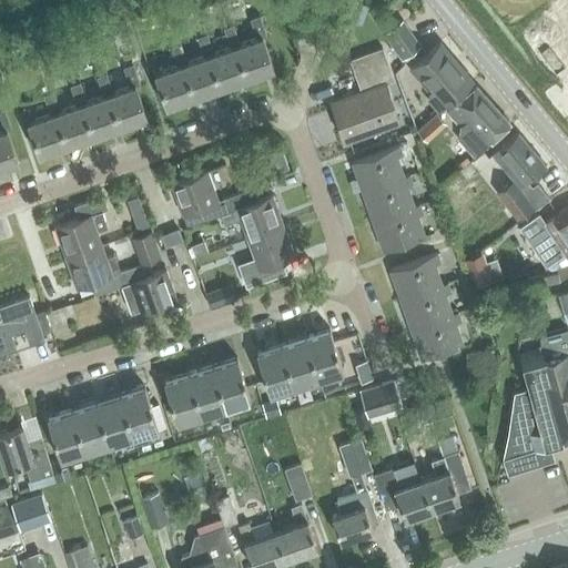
[(254,38),(237,43),(249,75),(271,68),(260,37),(264,36),(257,16),(247,19),(254,38)]
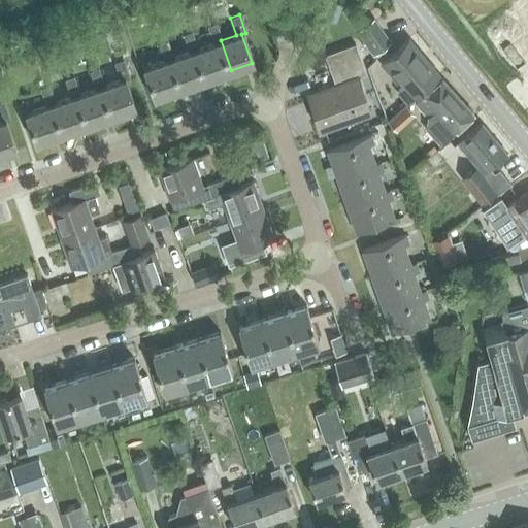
[(390,41),(373,18),(355,31),(371,55),(390,41)]
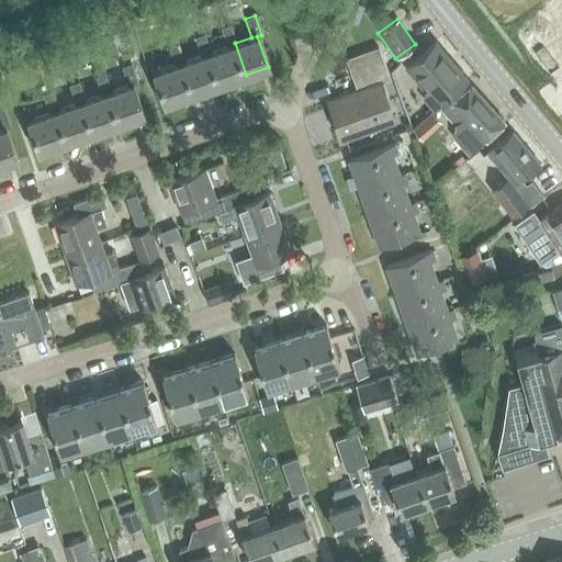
[(220,85),(246,75),(235,43),(228,24),(218,27),(225,46),(209,52),(220,85)]
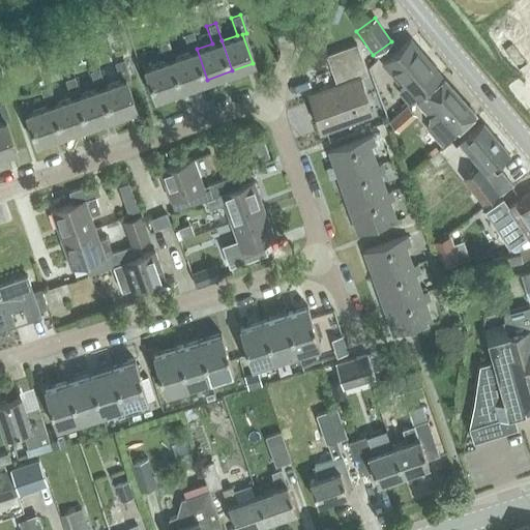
[(187,52),(172,58),(183,88),(207,80),(197,49),(190,31),(181,34),(187,52)]
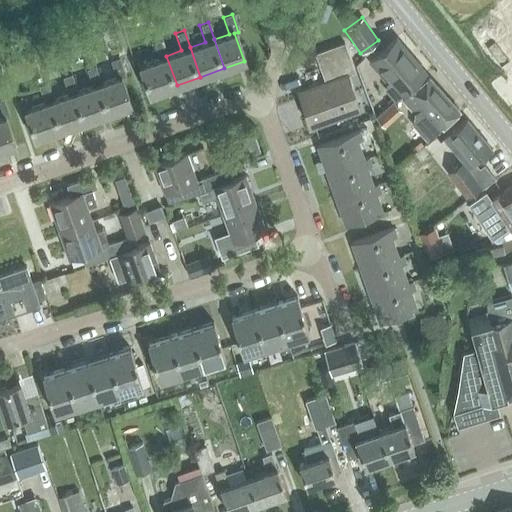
[(147,95),(177,85),(166,56),(160,39),(152,42),(158,59),(137,66),(147,95)]
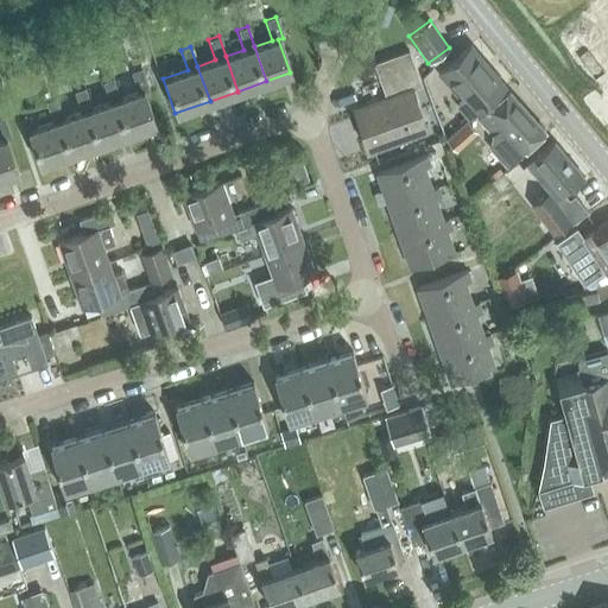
[(468,46),(438,73),(456,94),(458,97),(456,107),(467,119),(502,87),(468,46)]
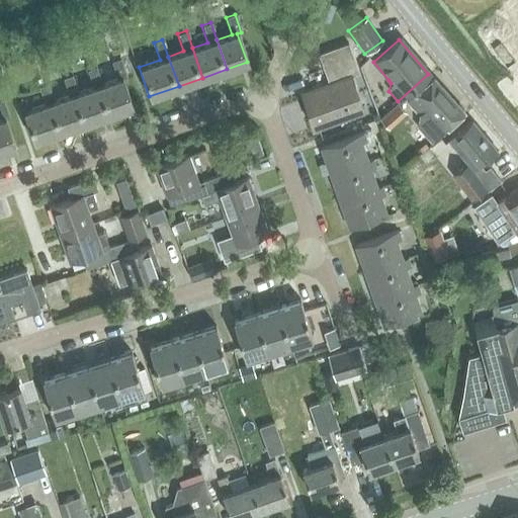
[(347,44),(317,55),(327,83),(299,93),(313,130),(361,111),(349,76),(357,74),(347,44)]
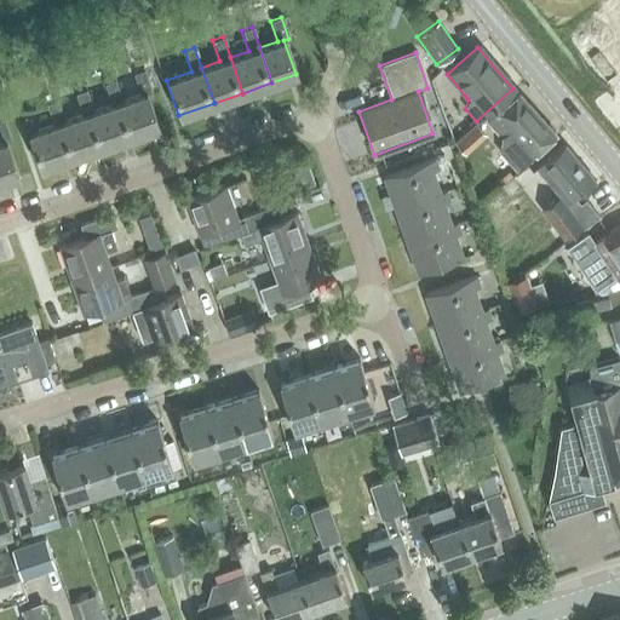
[(139,95),(121,101),(133,136),(158,127),(145,93),(150,92),(142,70),(132,74),(139,95)]
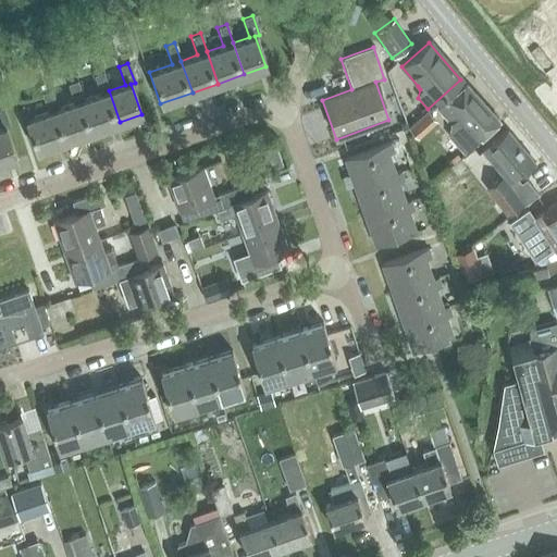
[(94,132),(120,122),(109,90),(102,72),(93,75),(99,94),(83,99),(94,132)]
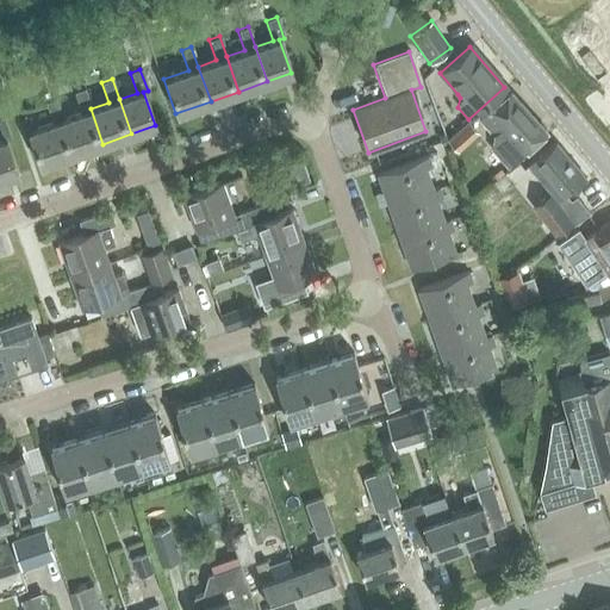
[(80,112),(62,119),(74,154),(103,144),(91,109),(83,88),(73,92),(80,112)]
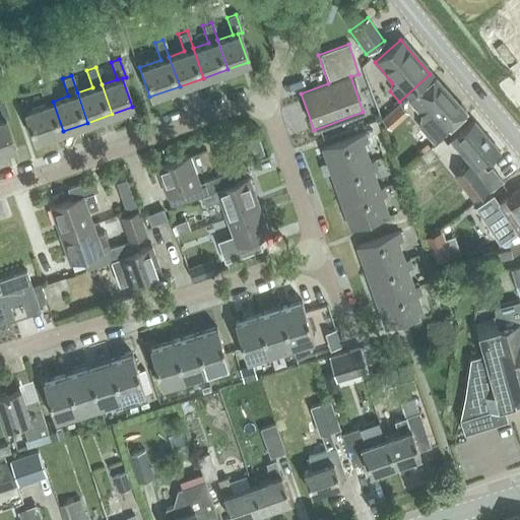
[(408,102),(420,116),(418,118),(417,127),(431,142),(464,112),(434,78),(408,102)]
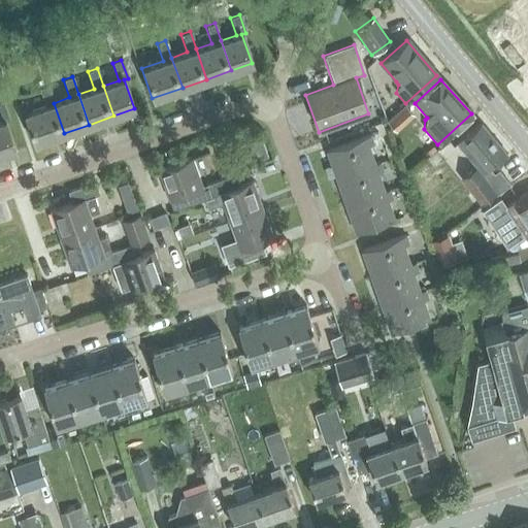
[(34,143),(64,133),(54,103),(47,86),(38,89),(44,106),(24,113),(34,143)]
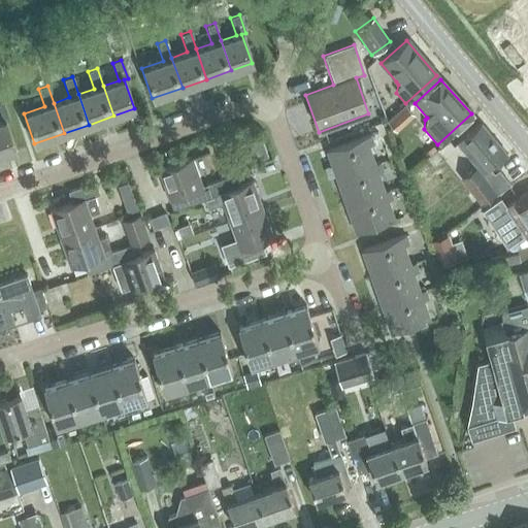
[(0,155),(14,151),(4,122),(8,120),(2,101),(0,101),(0,155)]
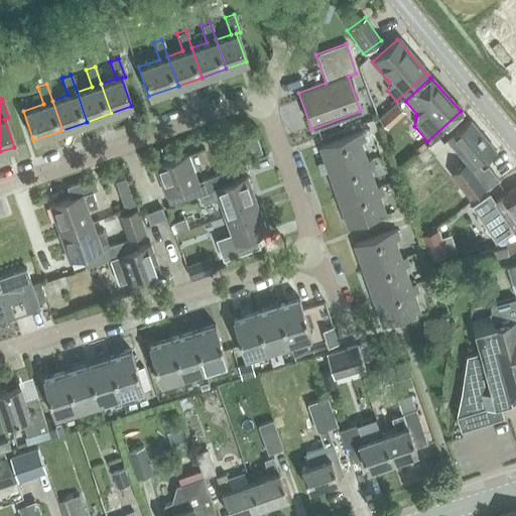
[(393,110),(398,105),(395,102),(378,118),(387,128),(399,117),(396,113),(393,110)]
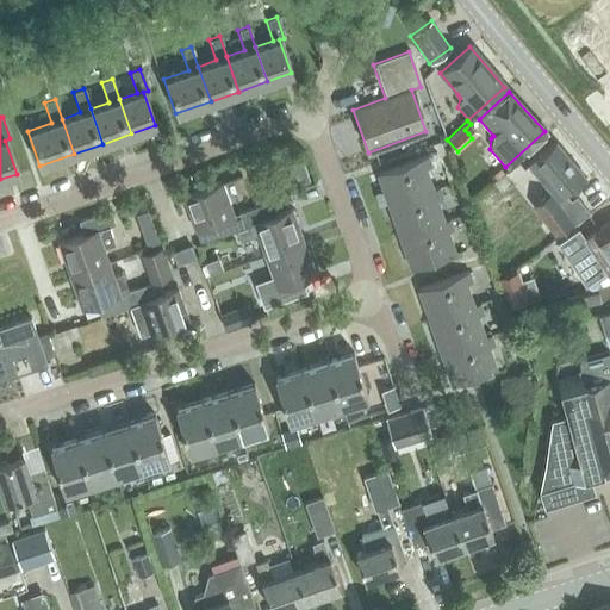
[(554,236),(574,222),(587,212),(574,197),(570,200),(564,193),(584,178),(554,142),(527,165),(551,192),(530,205),(554,236)]
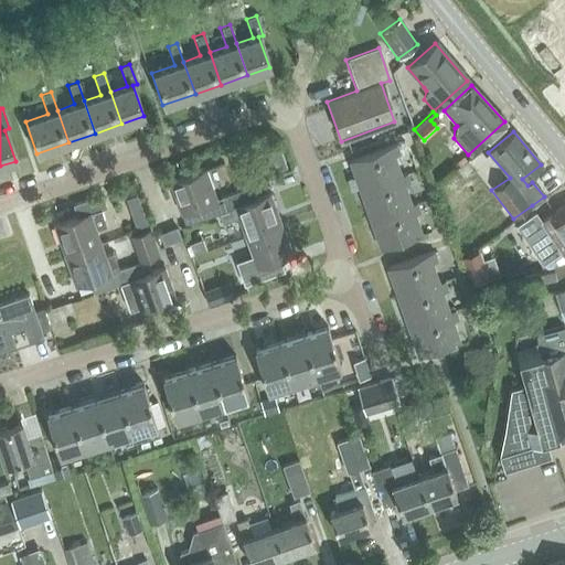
[(348,161),(358,190),(400,176),(393,156),(398,155),(394,145),(348,161)]
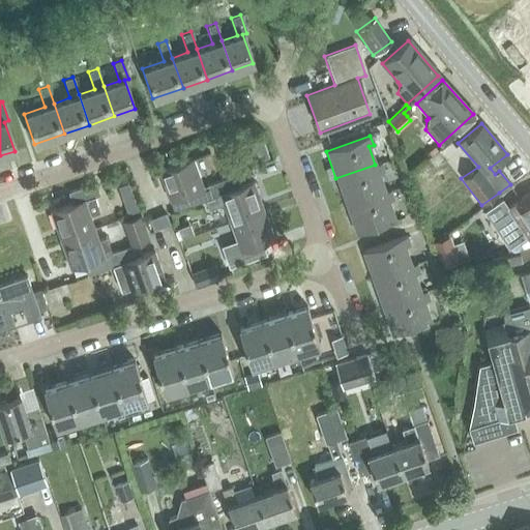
[(263,142),(251,146),(256,163),(269,157),(263,142)]
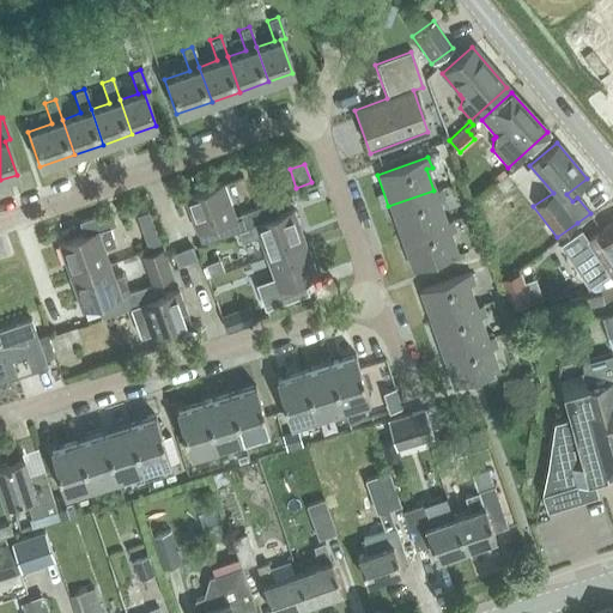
[(194,231),(195,231),(200,244),(246,228),(241,214),(234,217),(222,184),(182,198),(194,231)]
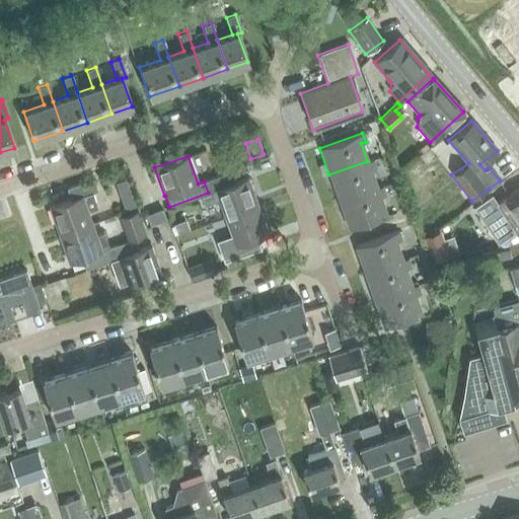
[(372,159),(367,161),(328,174),(339,201),(376,188),(370,170),(375,168),(372,159)]
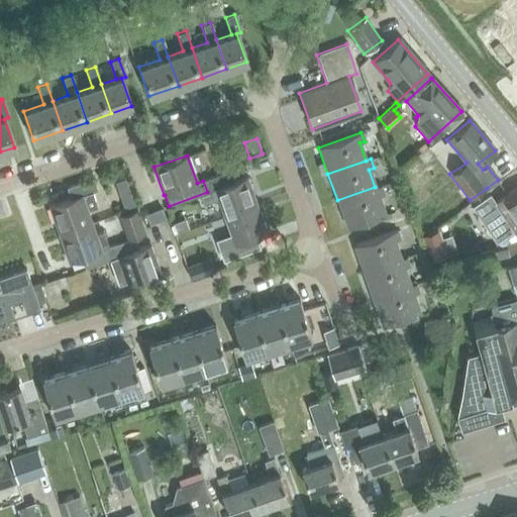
[(207,192),(208,192),(208,193),(200,196),(203,204),(217,199),(223,216),(255,204),(246,177),(233,182),(229,171),(203,181),(207,192)]
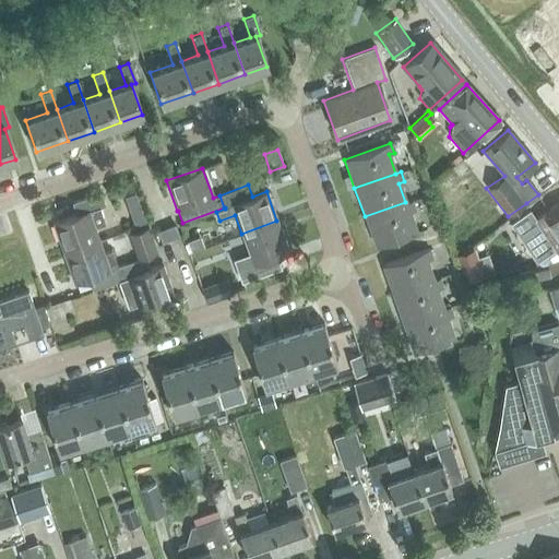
[(133,226),(146,222),(137,190),(123,194),(133,226)]
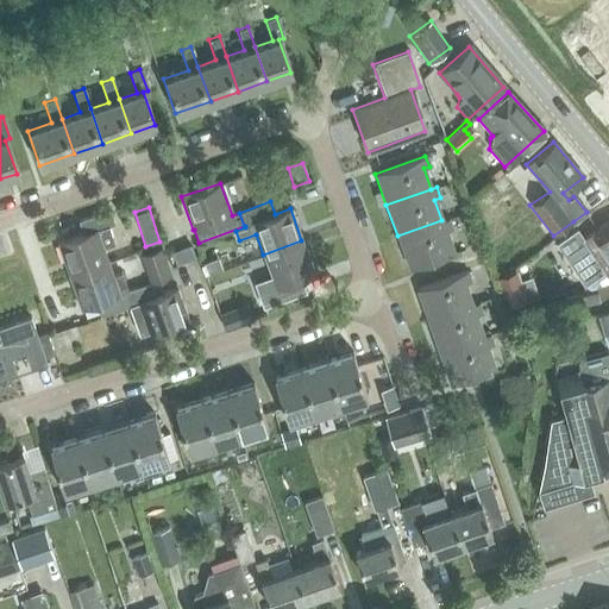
[(113,224),(108,209),(77,221),(82,234),(56,244),(68,276),(106,263),(101,249),(114,244),(108,226),(113,224)]
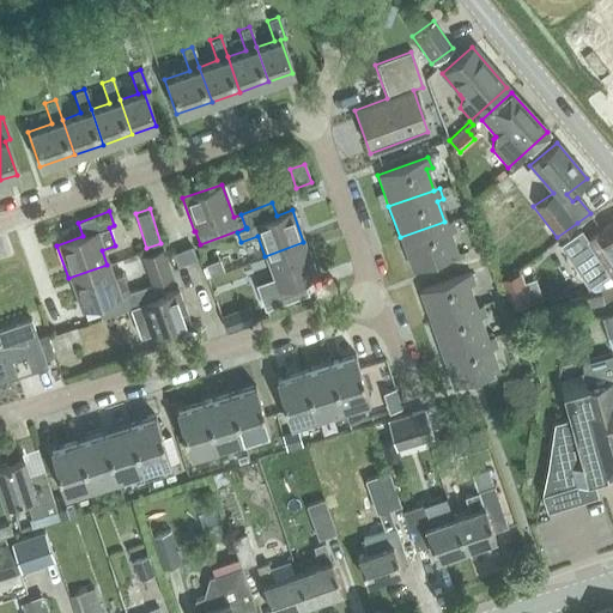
[(450,219),(444,222),(400,237),(411,271),(456,255),(448,232),(454,230),(450,219)]
